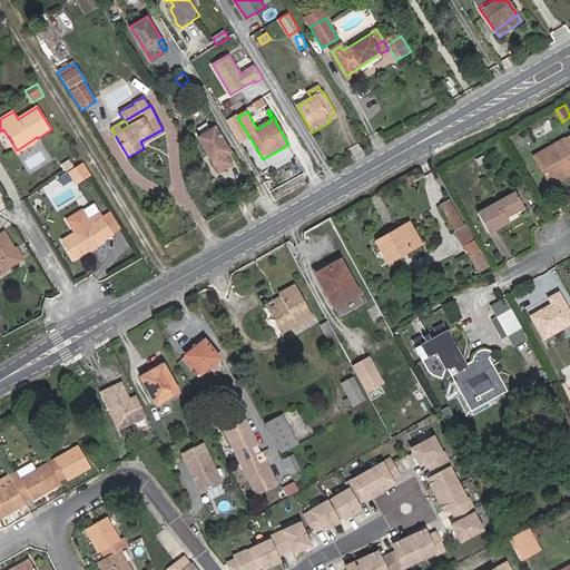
[(165,134),(163,129),(140,141),(143,146),(165,134)]
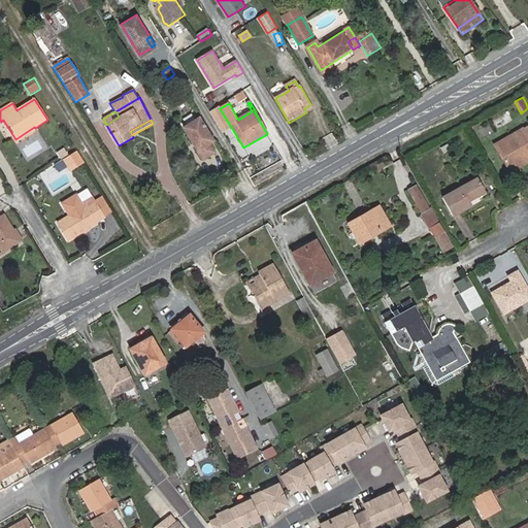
[(201,121),(186,130),(204,161),(216,154),(210,145),(215,142),(201,121)]
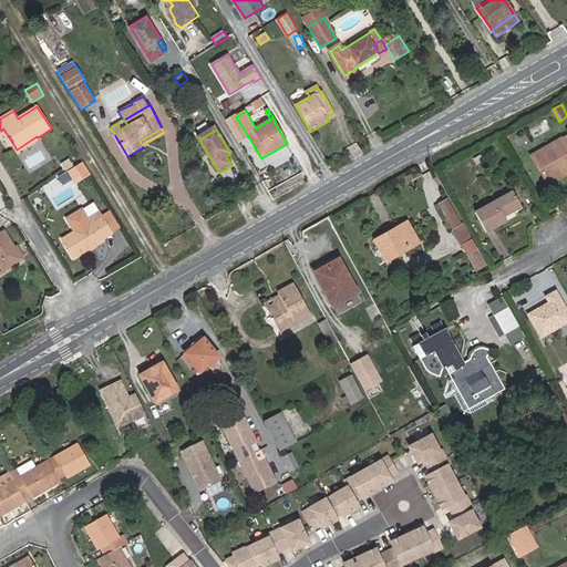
[(39,141),(38,137),(37,136),(17,150),(19,153),(39,141)]
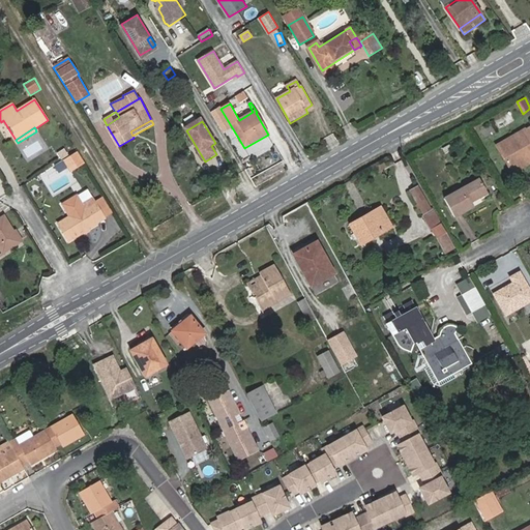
[(529,155),(529,127),(499,146),(508,162),(513,157),(517,164),(529,155)]
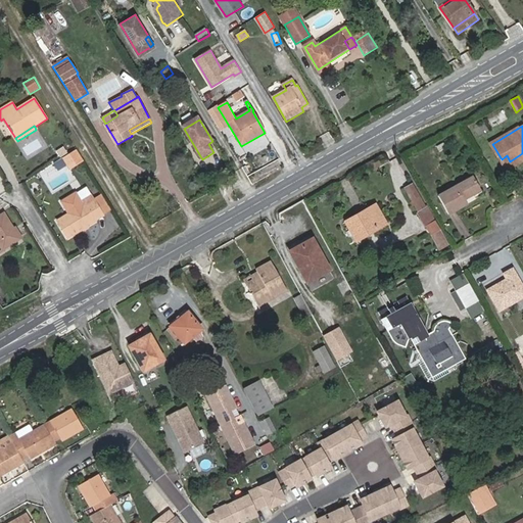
[(440,152),(447,148),(443,143),(437,147),(440,152)]
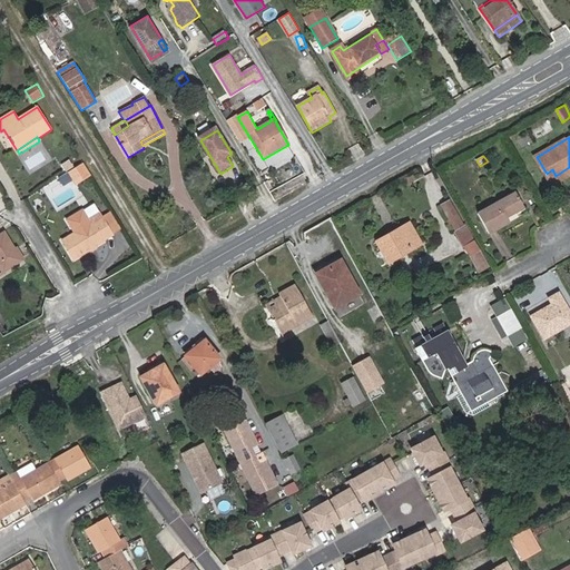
[(69,172),(77,184),(90,175),(84,163),(69,172)]
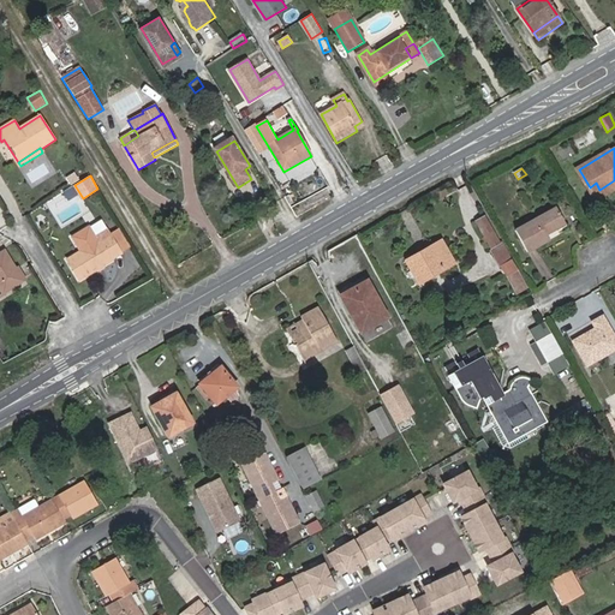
[(592,193),(595,196),(614,184),(614,180),(599,190),(592,193)]
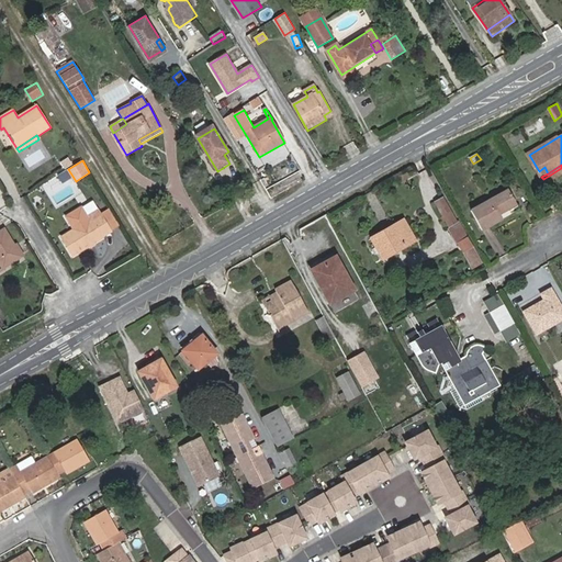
[(544,167),(539,171),(541,177),(548,173),(544,167)]
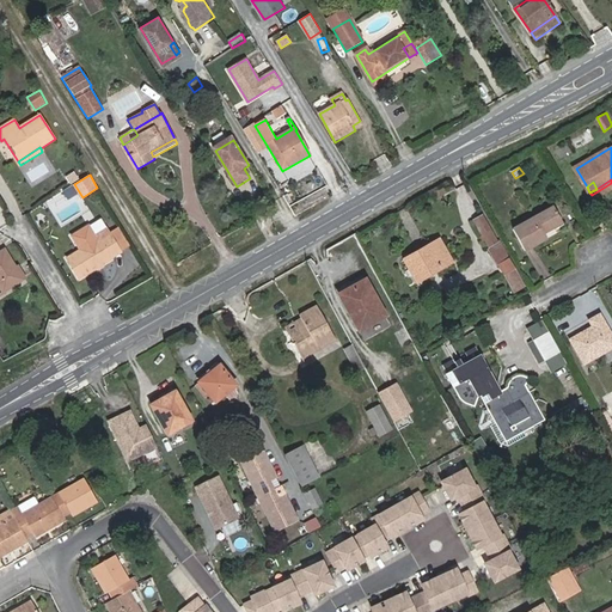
[(544,233),(554,227),(562,222),(554,207),(514,230),(525,250),(548,238),(544,233)]
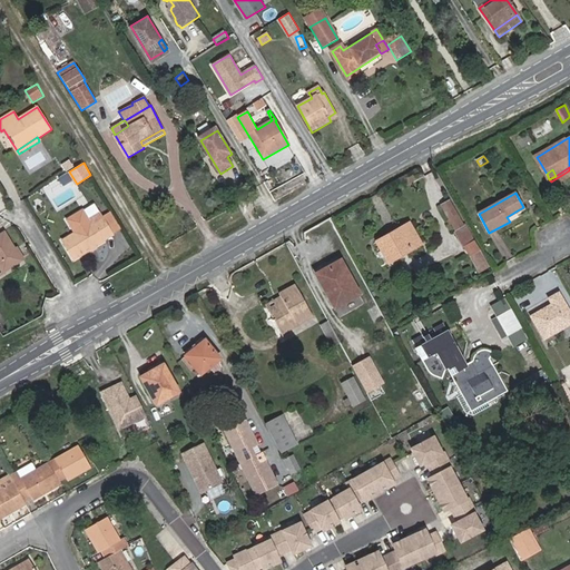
[(480,269),(488,265),(473,241),(472,241),(450,200),(442,205),(457,229),(454,232),(462,246),(465,245),(480,269)]
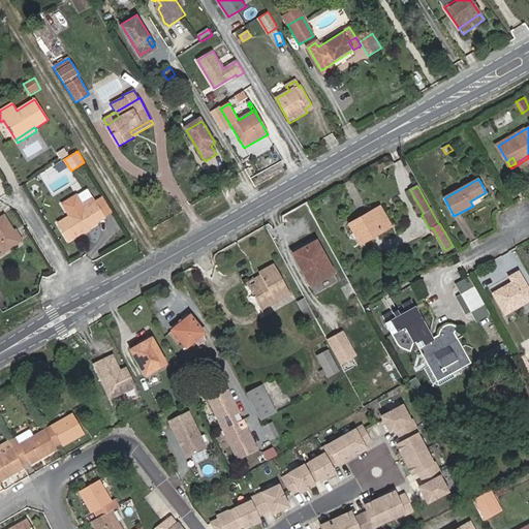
[(473,206),(480,201),(478,196),(470,201),(473,206)]
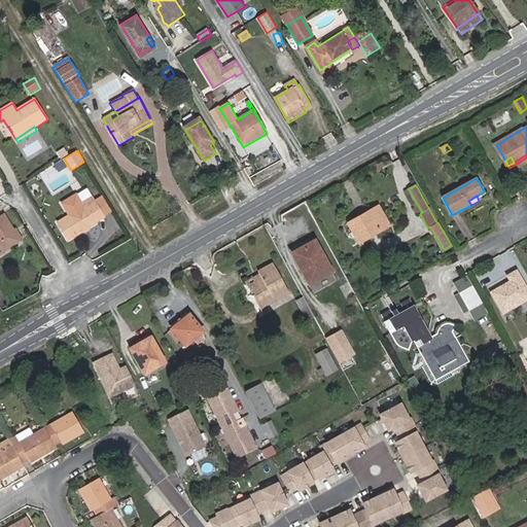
[(102,197),(95,202),(103,216),(111,211),(102,197)]
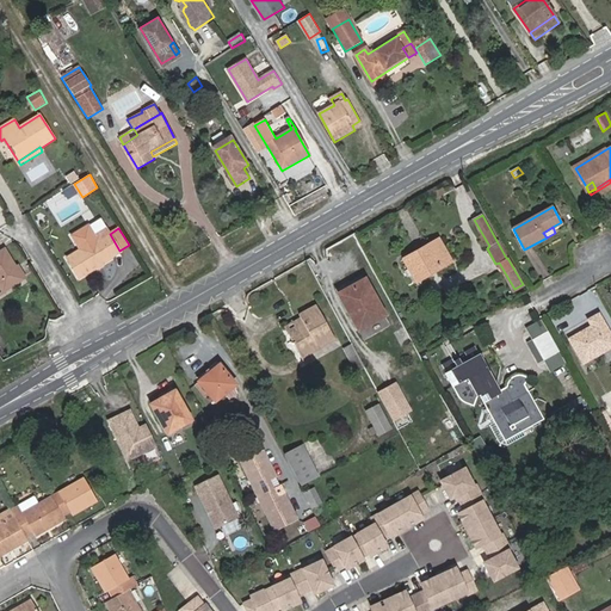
[(93,229),(75,241),(80,250),(100,238),(100,240),(110,234),(106,229),(97,235),(93,229)]
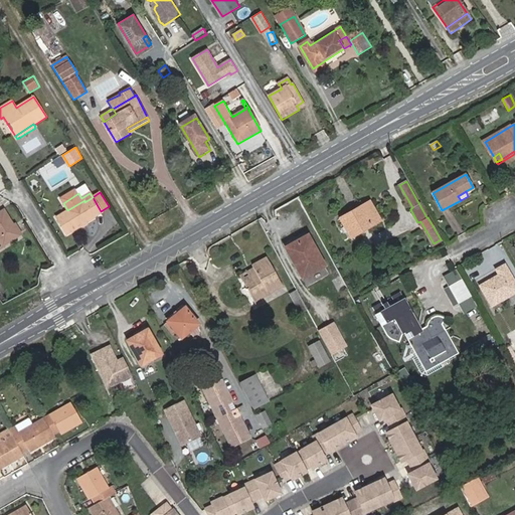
[(67,210),(55,218),(65,235),(95,217),(94,215),(101,211),(93,197),(84,202),(84,200),(67,210)]
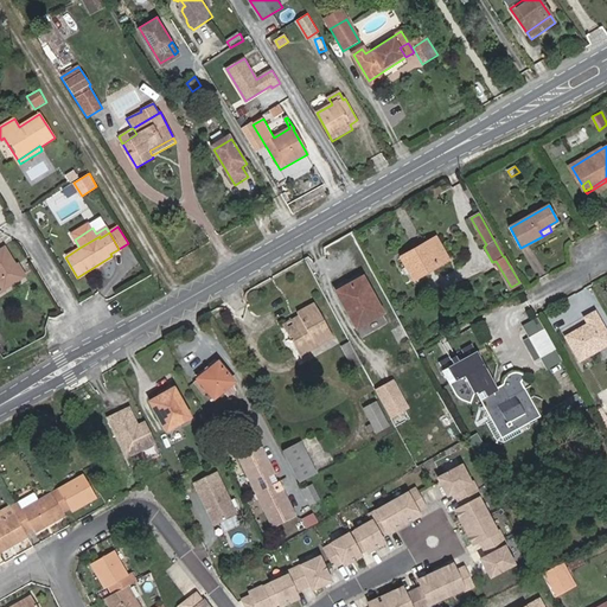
[(414,279),(448,260),(436,237),(402,256),(414,279)]
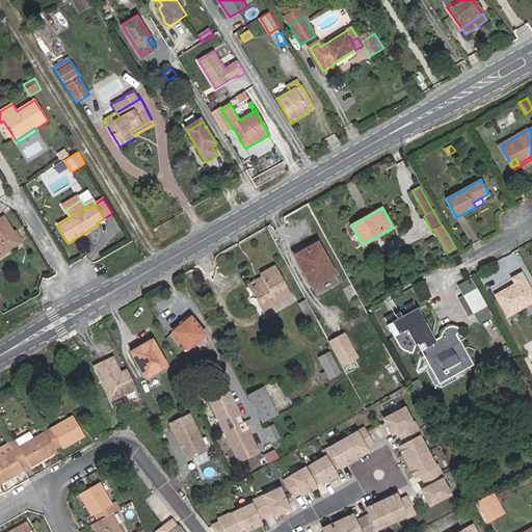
[(14,234),(15,233),(4,216),(0,219),(0,258),(5,256),(4,255),(20,244),(14,234)]
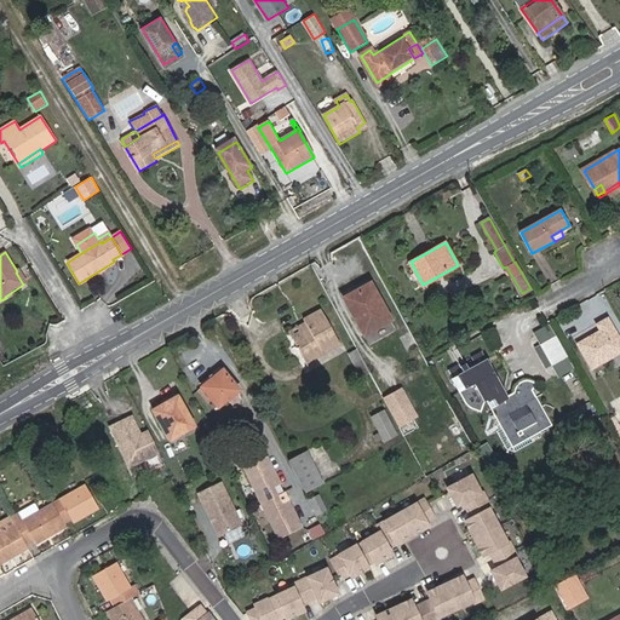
[(19,270),(17,271),(16,273),(23,285),(27,282),(19,270)]
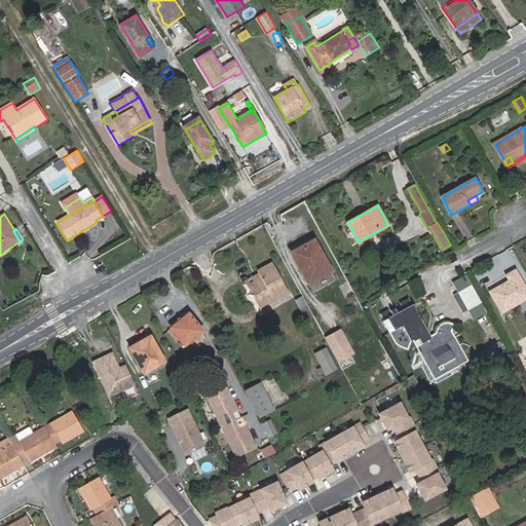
[(291,252),(309,285),(333,271),(314,238),(291,252)]
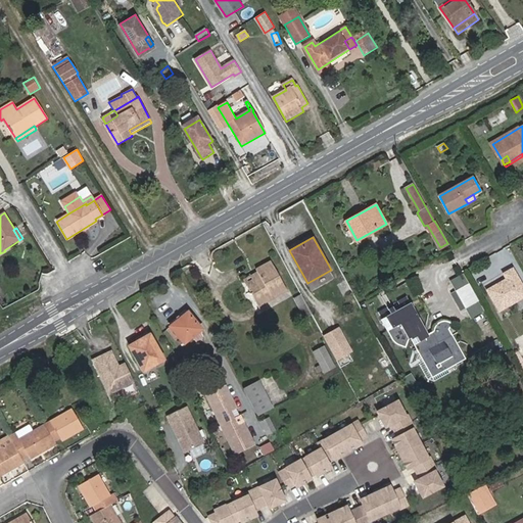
[(258,305),(287,290),(271,260),(255,269),(257,272),(244,279),(258,305)]
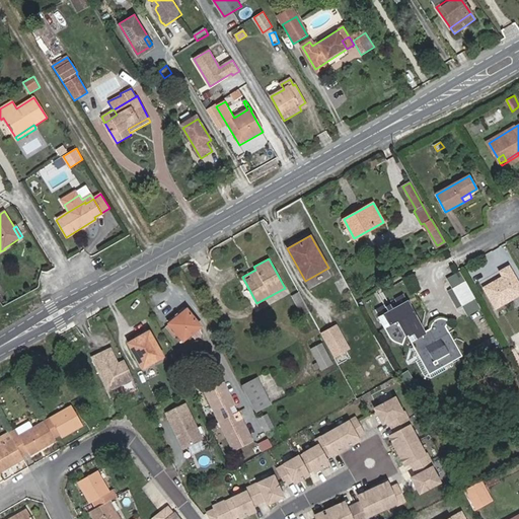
[(485,288),(496,307),(518,293),(518,285),(509,267),(501,272),(503,277),(485,288)]
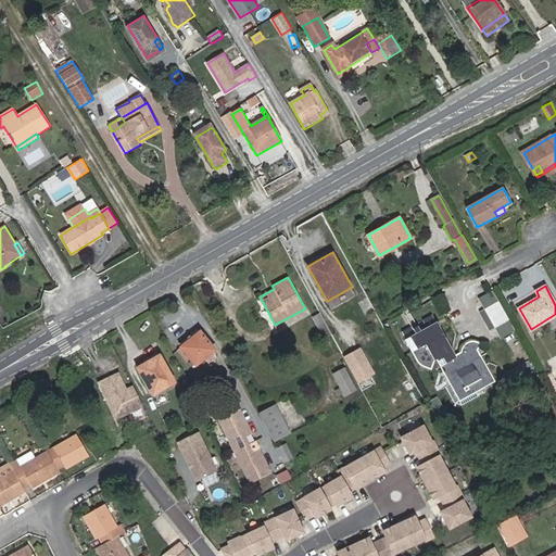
[(495,290),(480,298),(501,338),(516,331),(495,290)]
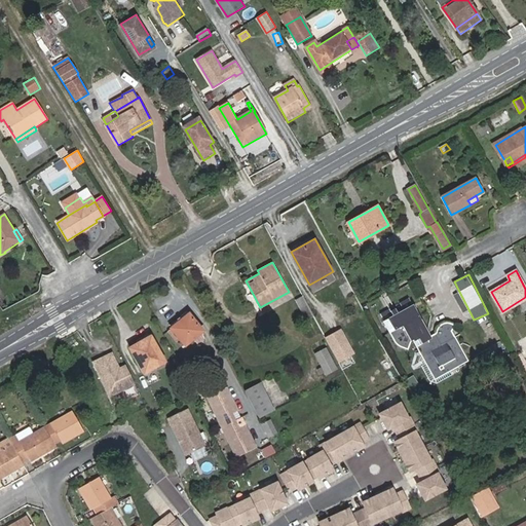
[(308,320),(314,315),(303,296),(297,300),(308,320)]
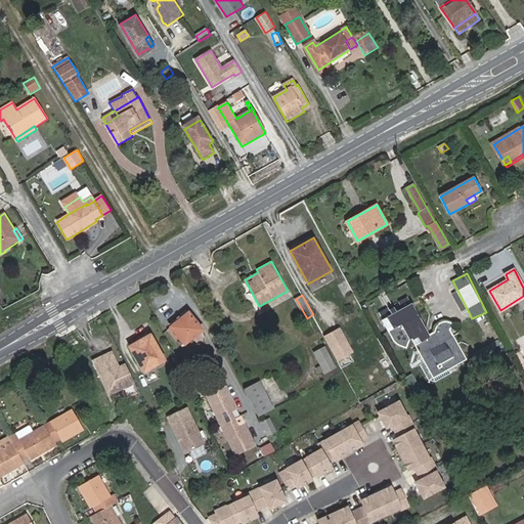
[(399,310),(412,304),(409,297),(396,304),(399,310)]
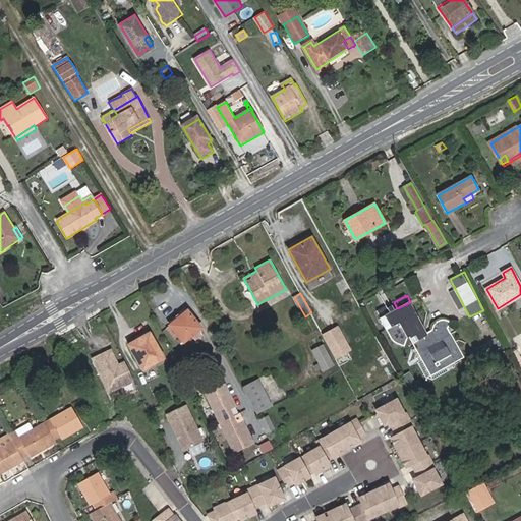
[(169,325),(183,343),(201,328),(187,310),(169,325)]
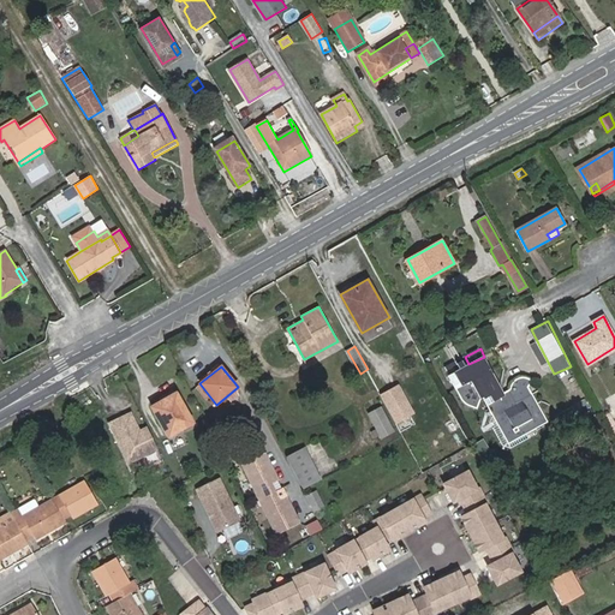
[(483,398),(508,442),(547,421),(527,387),(531,380),(530,378),(526,377),(523,377),(520,377),(517,378),(514,381),(512,383),(511,386),(511,389),(511,393),(512,395),(512,396),(511,398),(505,395),(490,369),(455,388),(460,396),(463,399),(464,401),(466,402),(467,405),(471,406),(472,407),(476,408),(477,406),(479,402),(481,400),(481,399),(483,398)]
